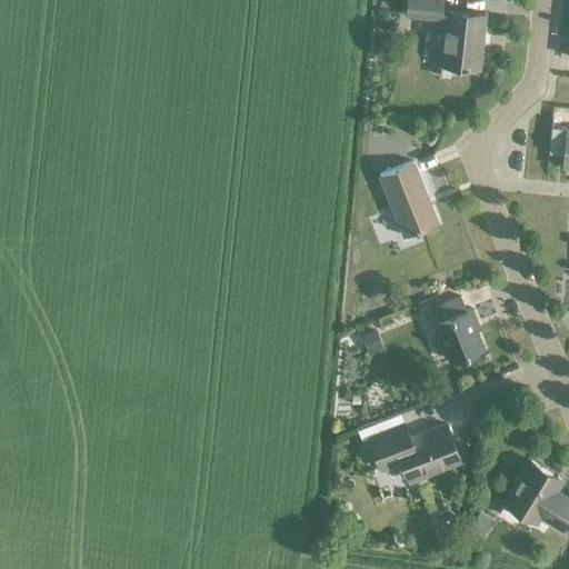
[(405,0),(403,16),(443,20),(439,65),(441,66),(439,77),(457,79),(458,67),(476,69),(482,16),(440,10),(440,0),(405,0)]
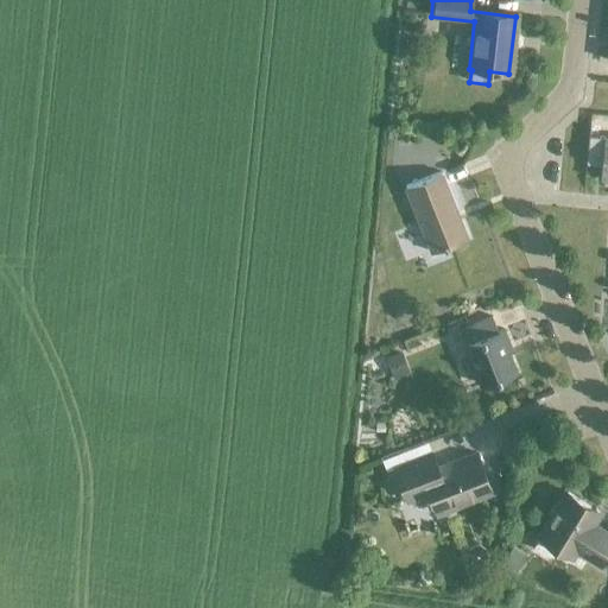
[(607,179),(607,137),(588,135),(586,163),(601,165),(600,178),(607,179)]
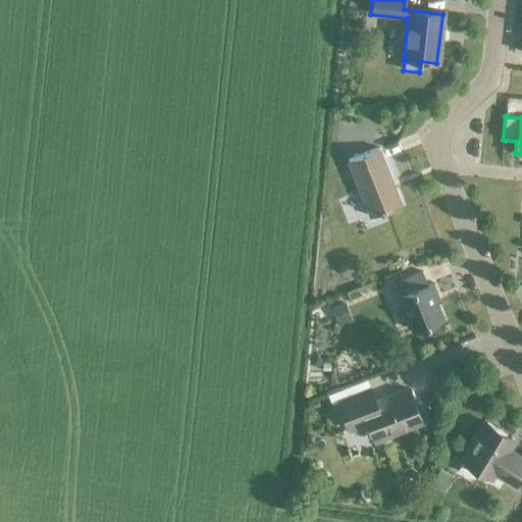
[(354,132),(341,137),(343,142),(347,155),(352,153),(365,148),(360,135),(356,137),(354,132)]
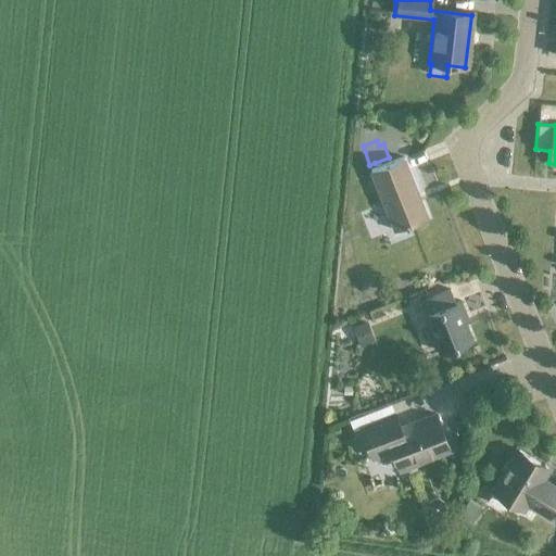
[(392,231),(425,219),(401,158),(368,169),(392,231)]
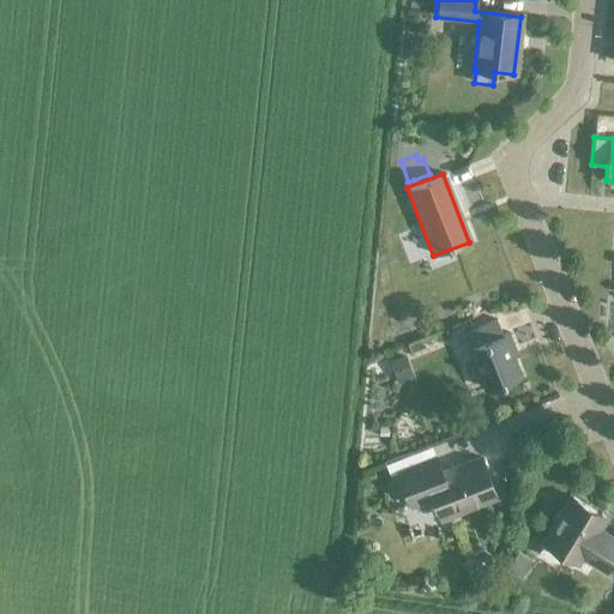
[(403,204),(401,208),(402,212),(405,222),(414,218),(410,210),(409,205),(403,204)]
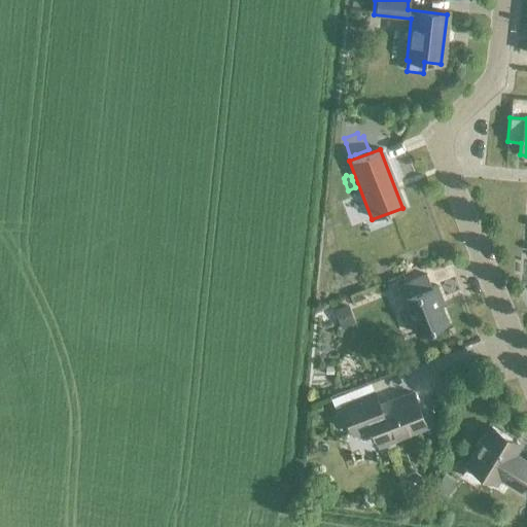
[(416,335),(445,323),(435,300),(438,299),(433,286),(430,287),(426,275),(398,286),(403,297),(402,299),(416,335)]
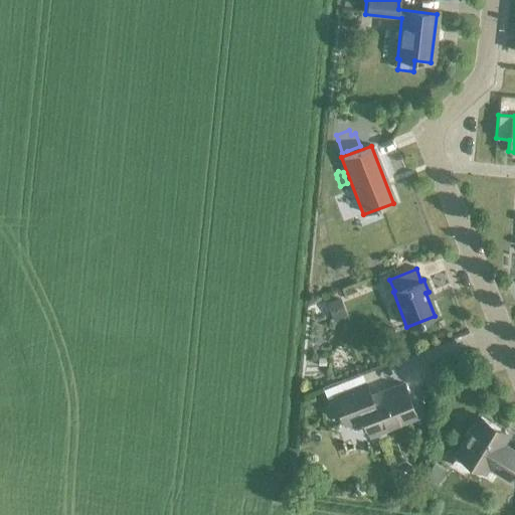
[(338,300),(325,305),(332,322),(345,317),(338,300)]
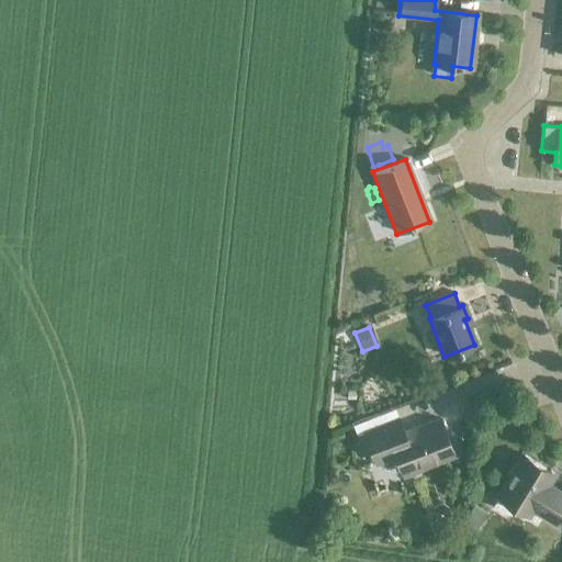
[(364,431),(377,462),(396,454),(403,473),(453,453),(440,419),(404,433),(398,418),(364,431)]
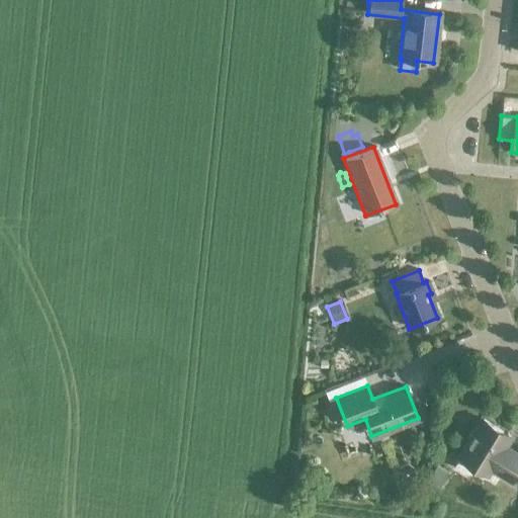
[(468,441),(459,457),(487,473),(490,468),(511,482),(517,468),(517,454),(504,446),(510,436),(483,419),(476,430),(471,431),(467,437),(468,441)]
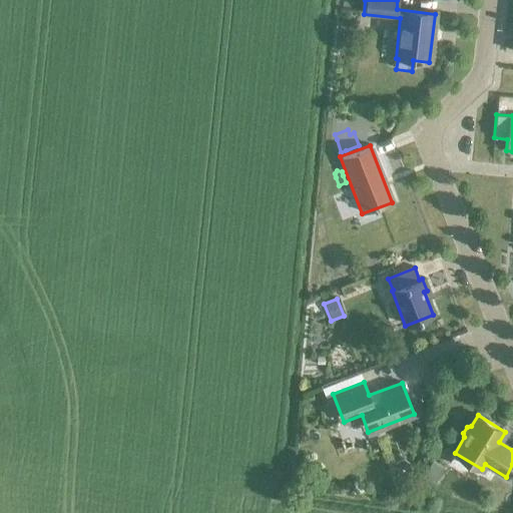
[(433,483),(442,467),(428,458),(422,469),(425,471),(422,476),(433,483)]
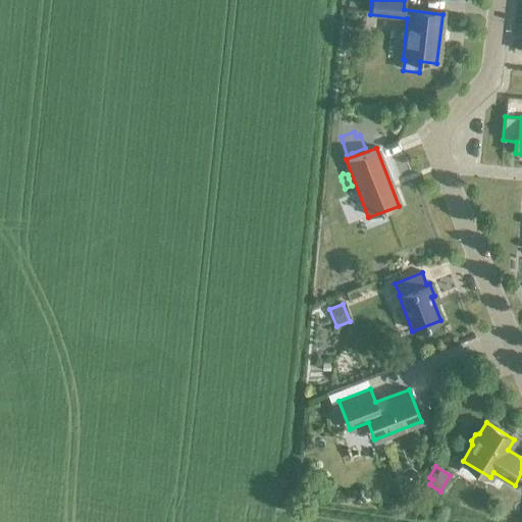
[(401,472),(400,481),(408,487),(416,483),(417,474),(409,468),(401,472)]
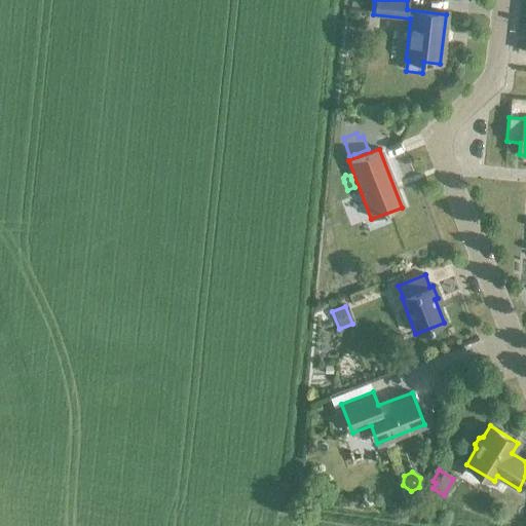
[(312,480),(304,489),(310,495),(320,486),(312,480)]
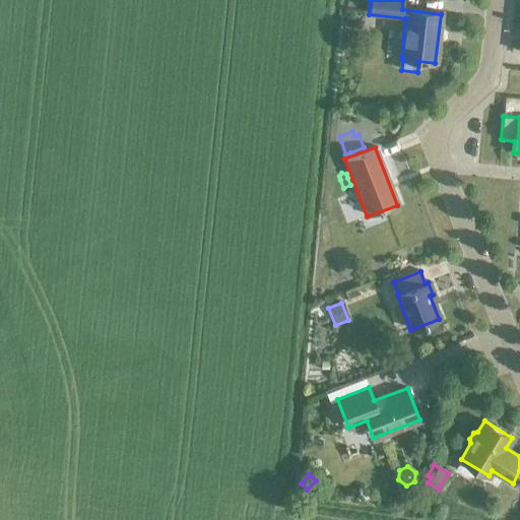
All buildings are outlined.
